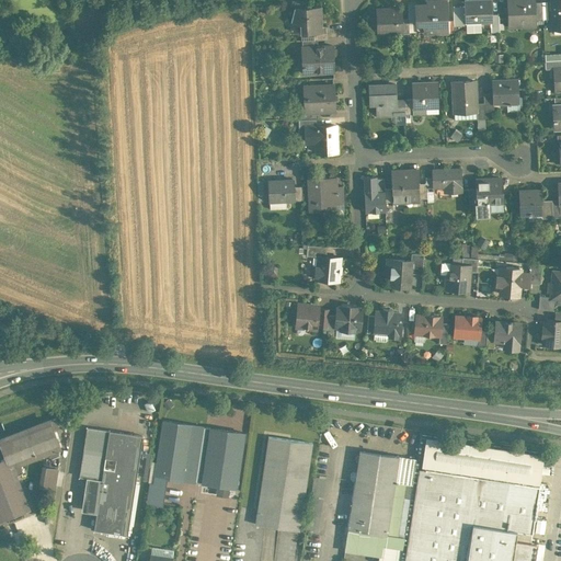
[(446,0),(427,1),(427,4),(416,6),(416,21),(416,26),(424,26),(424,32),(447,31),(447,20),(446,0)]
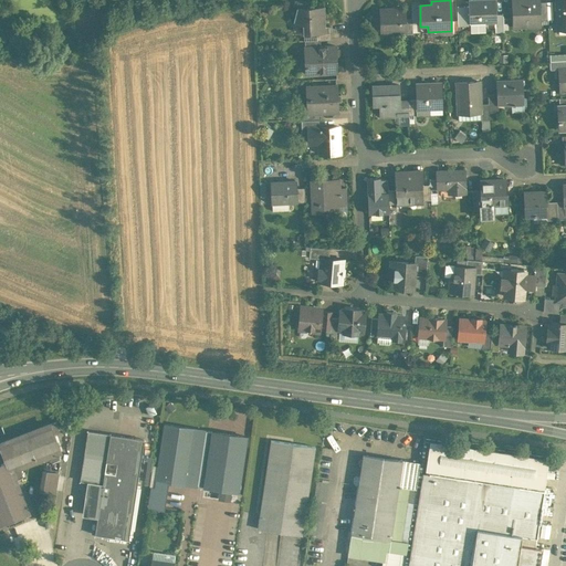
[(494,0),(469,0),(470,6),(470,23),(471,23),(471,25),(471,32),(495,31),(495,22),(495,14),(494,0)]
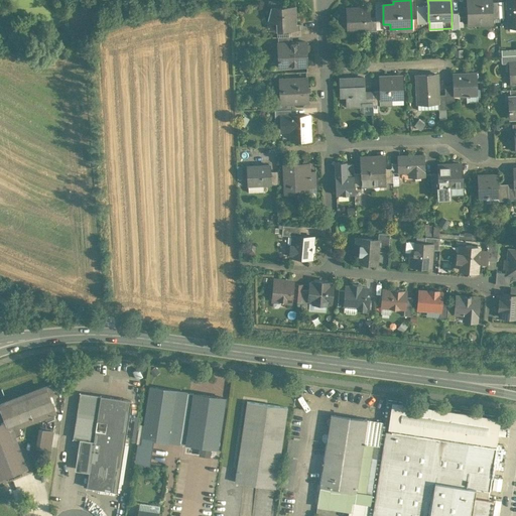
[(492,0),(467,0),(468,23),(479,23),(479,15),(492,14),(493,14),(492,1),(492,0)]
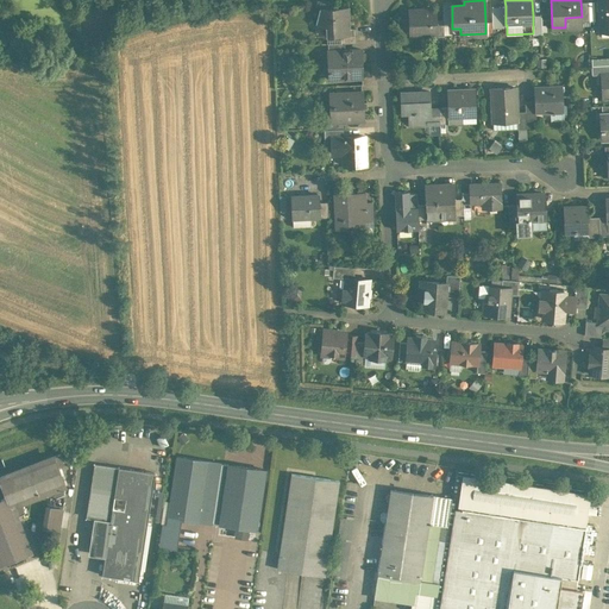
[(608,0),(597,0),(600,29),(608,29),(608,0)]
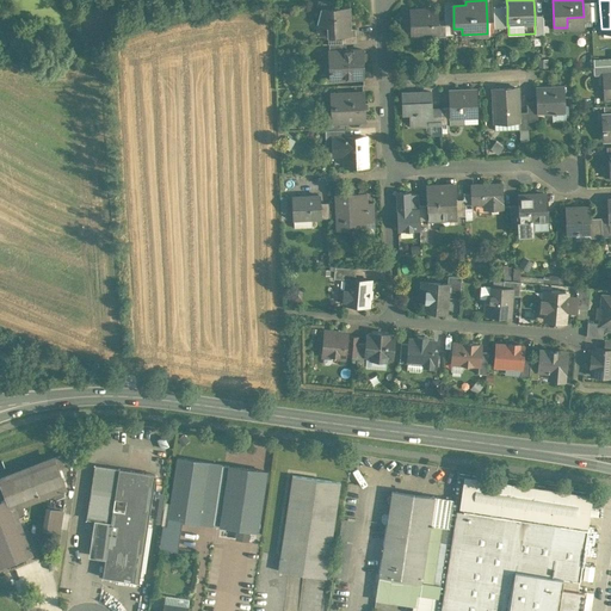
[(350,6),(321,7),(318,23),(327,25),(328,36),(341,35),(357,35),(357,28),(351,28),(350,6)]
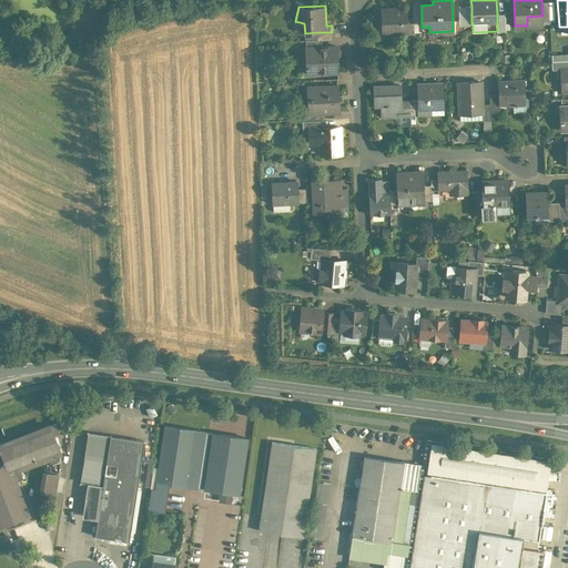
[(472,6),(459,7),(459,26),(473,26),(473,23),(472,23),(472,6)]
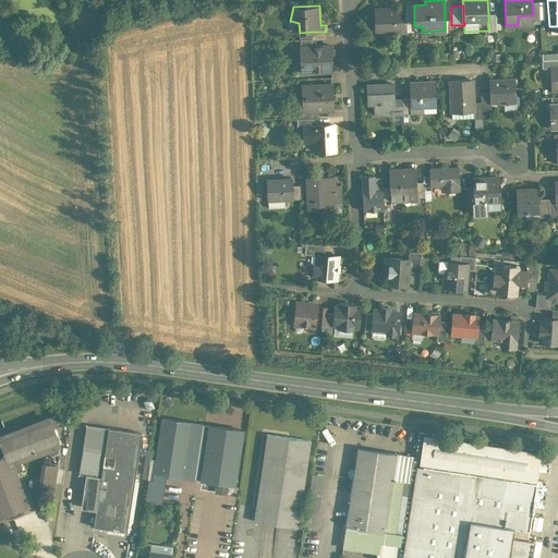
[(399,8),(375,9),(375,16),(375,31),(376,31),(376,34),(400,33),(400,29),(400,17),(399,8)]
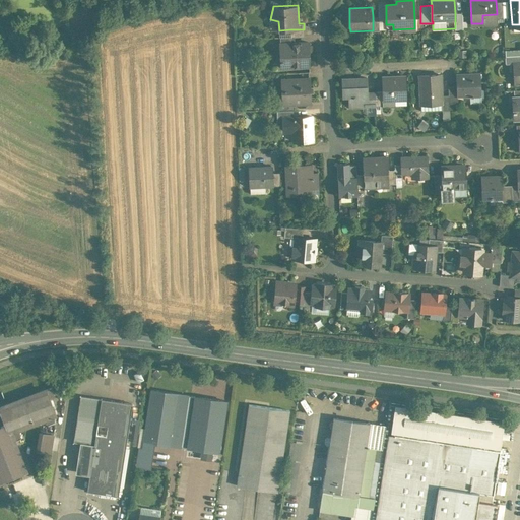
[(482,15),(482,23),(497,23),(497,18),(496,18),(496,14),(482,15)]
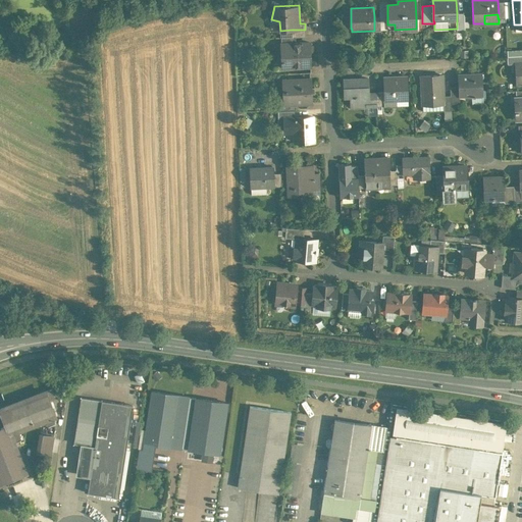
[(351,15),(342,15),(342,32),(352,32),(352,29),(351,29),(351,15)]
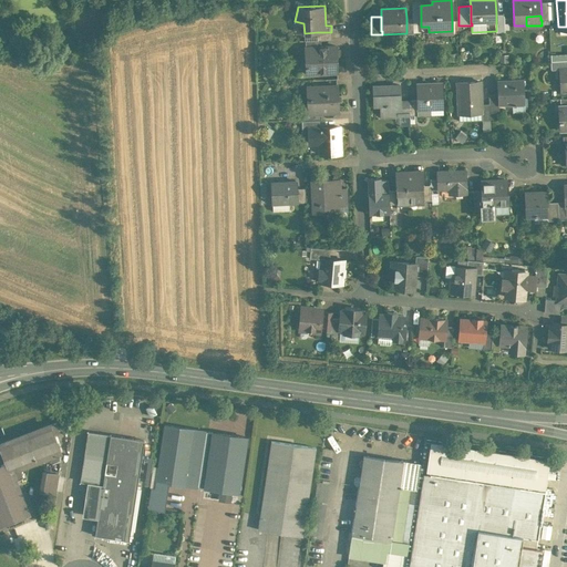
[(321,45),(306,47),(306,48),(309,48),(310,64),(306,64),(307,73),(315,73),(313,70),(327,70),(327,72),(338,72),(337,45),(321,45)]
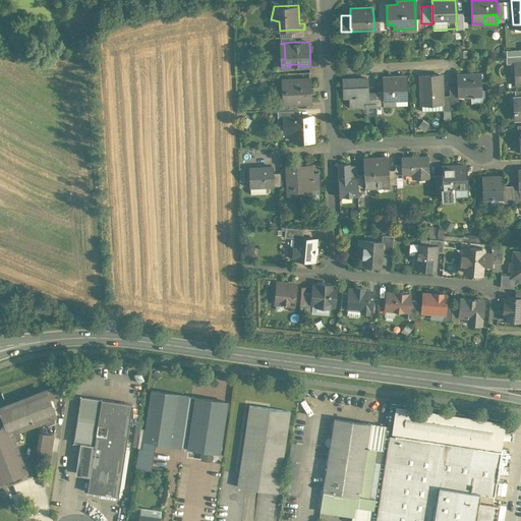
[(520,55),(510,56),(511,63),(514,63),(520,62),(520,55)]
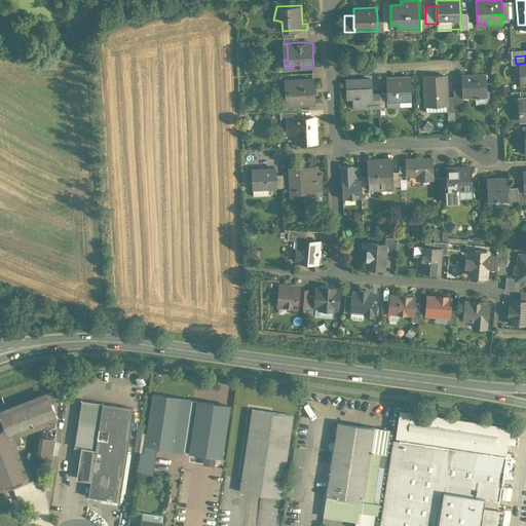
[(486,74),(461,75),(461,87),(462,97),(476,96),(476,98),(479,98),(478,96),(486,96),(486,74)]
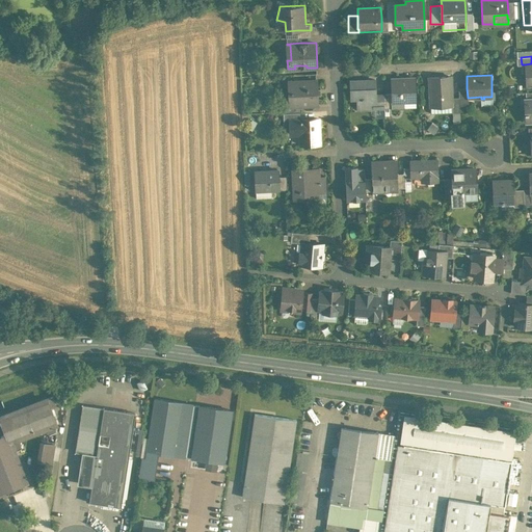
[(451,76),(429,77),(430,106),(452,106),(452,105),(452,98),(451,76)]
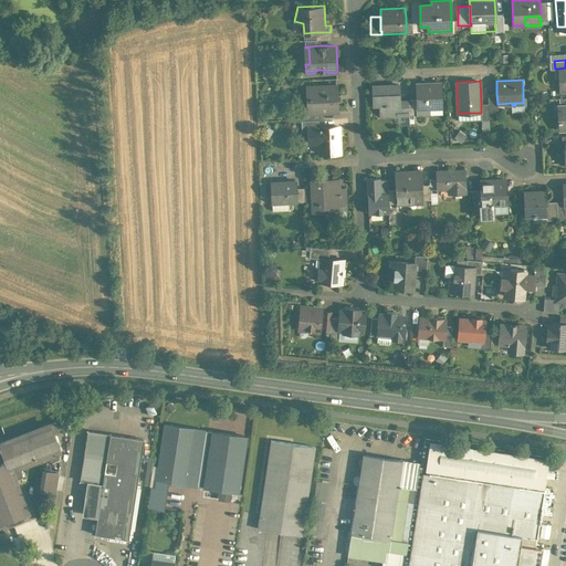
[(441,83),(416,84),(417,100),(417,108),(418,108),(429,107),(442,107),(441,83)]
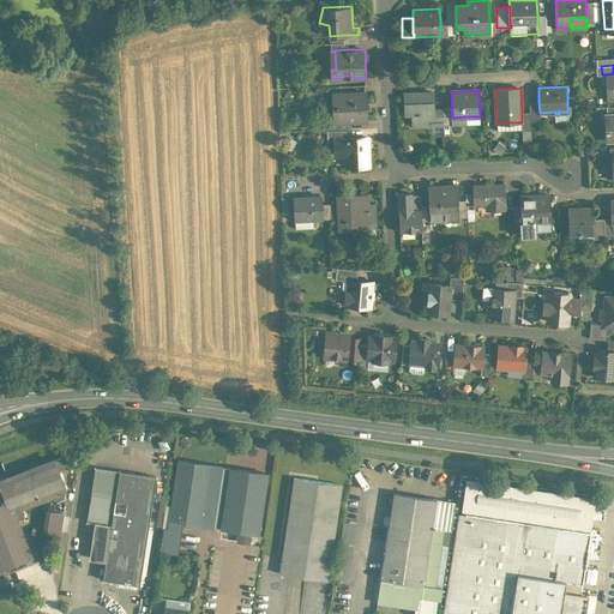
[(366,92),(332,94),(332,95),(336,95),(336,106),(333,106),(333,115),(336,115),(336,120),(333,120),(333,121),(333,122),(345,121),(349,121),(349,119),(367,118),(366,92)]
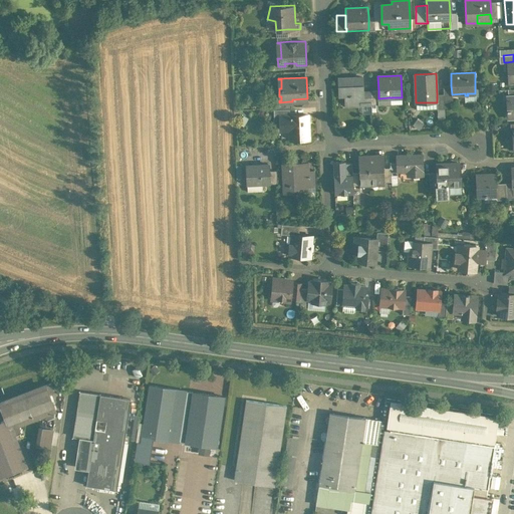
[(362,77),(338,77),(339,95),(348,95),(349,105),(363,104),(362,90),(362,77)]
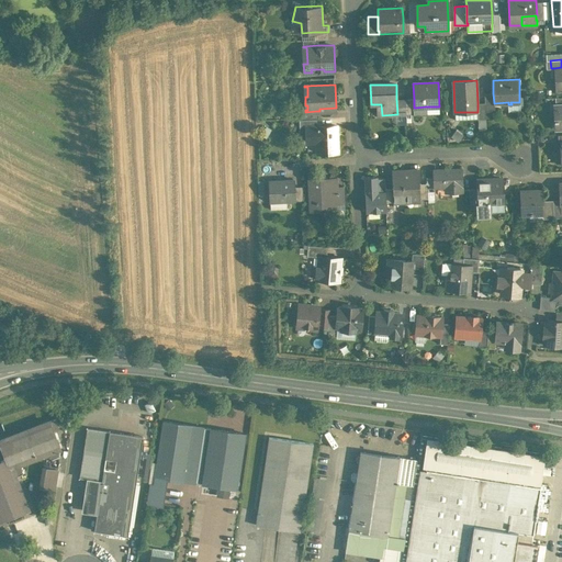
[(493,93),(485,93),(485,102),(485,111),(494,111),(494,103),(493,93)]
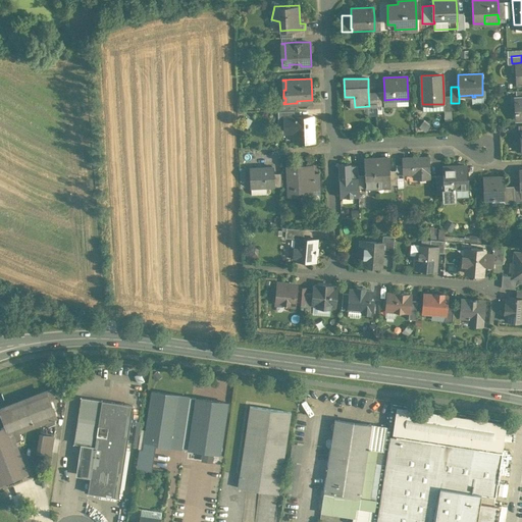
[(377,92),(368,92),(369,106),(377,106),(377,92)]
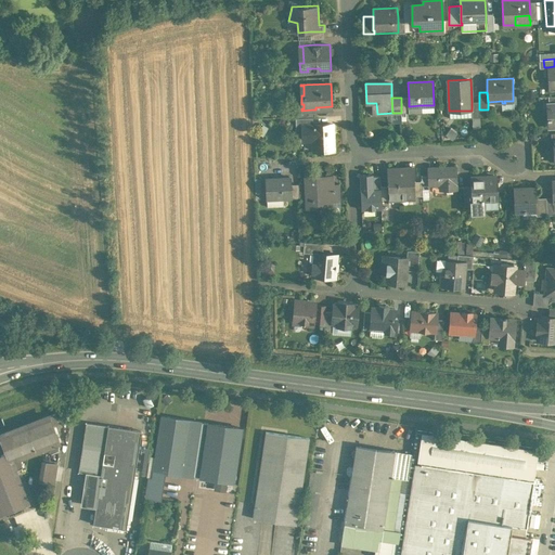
[(409,98),(401,98),(401,113),(410,113),(410,106),(409,106),(409,98)]
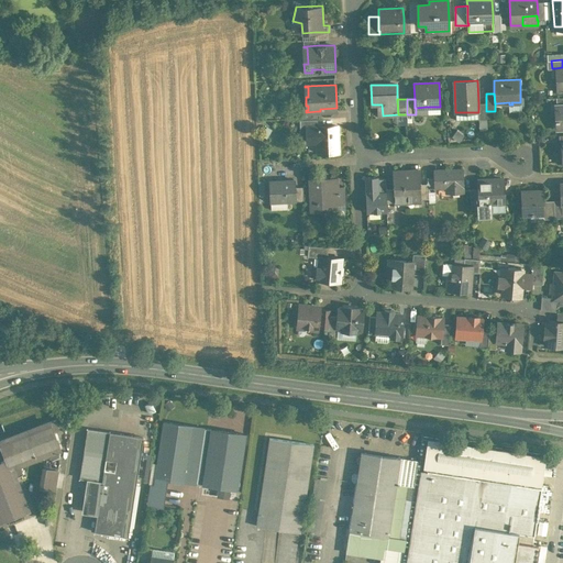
[(317,119),(299,119),(300,133),(307,133),(307,127),(318,125),(317,119)]
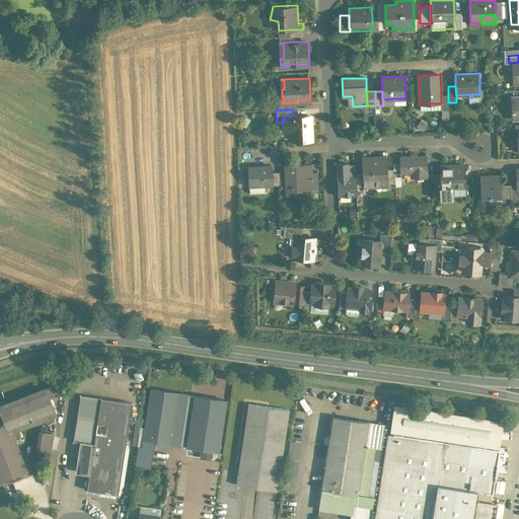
[(293,116),(283,117),(283,123),(283,130),(293,130),(293,141),(311,140),(311,116),(293,116)]
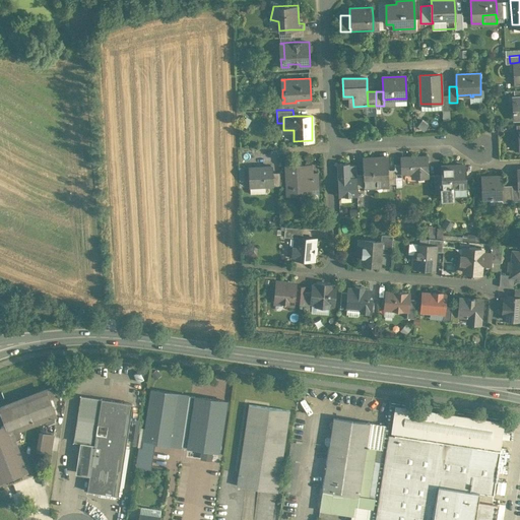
[(428,155),(401,156),(401,164),(401,173),(402,173),(416,172),(417,177),(428,177),(428,155)]
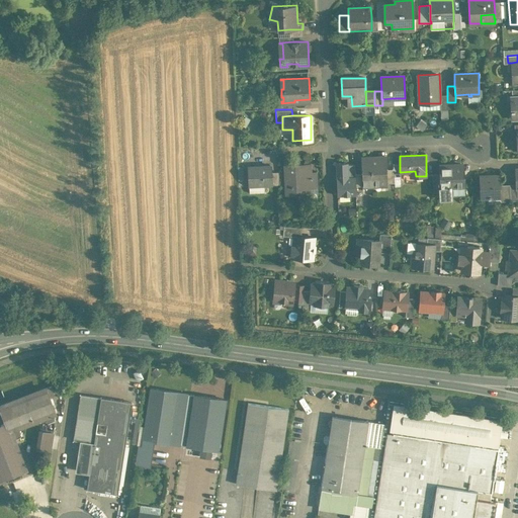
[(386,156),(361,158),(362,173),(362,185),(387,184),(387,182),(386,169),(386,156)]
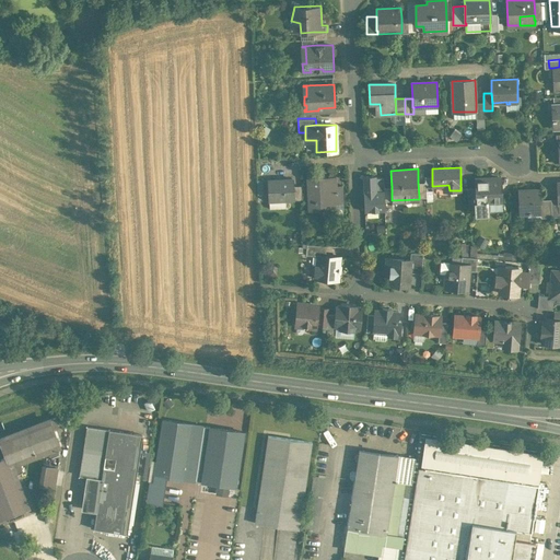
[(336,177),(307,178),(308,209),(343,207),(343,203),(337,203),(336,186),(336,177)]
